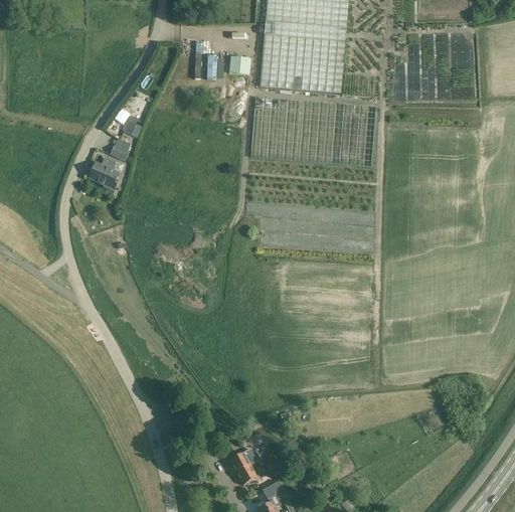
[(267,0),(260,86),(341,92),(348,0),(267,0)]
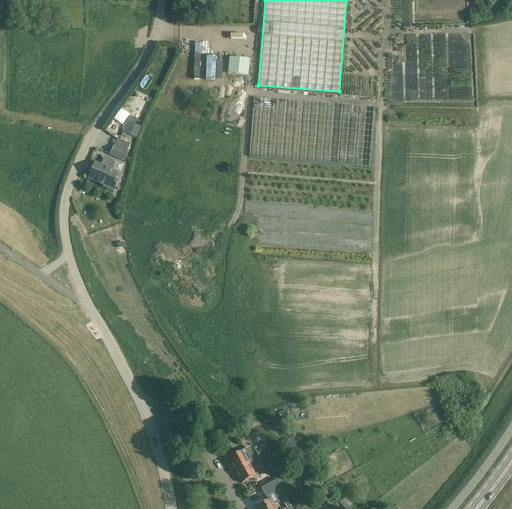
[(205,77),(216,78),(216,53),(206,52),(205,77)]
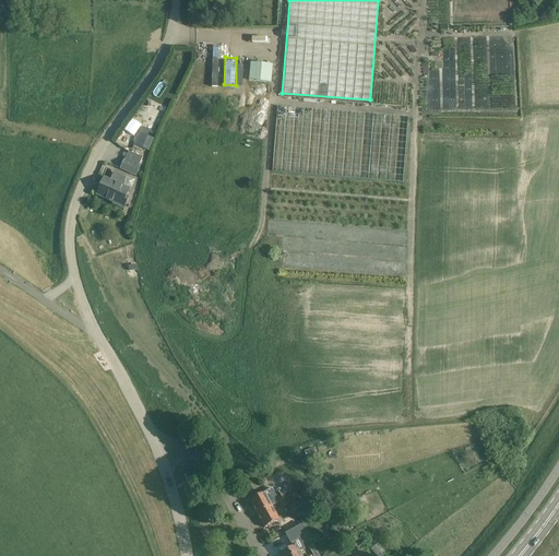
[(249,79),(271,81),(272,62),(250,60),(249,79)]
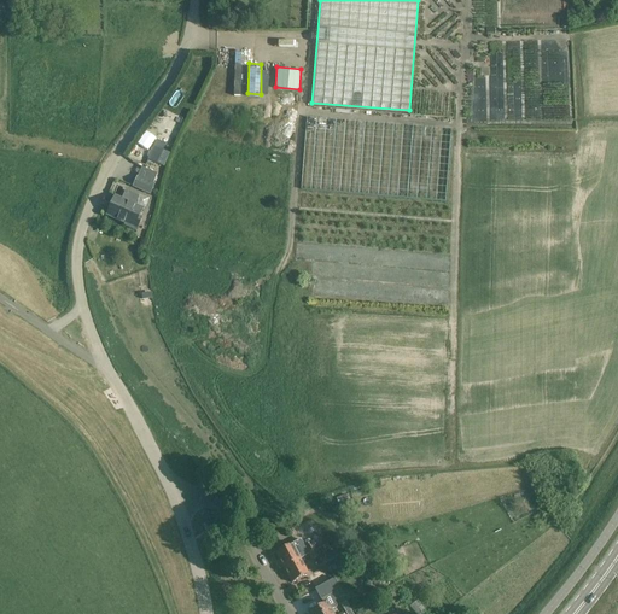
[(163,147),(153,144),(147,157),(157,161),(163,147)]
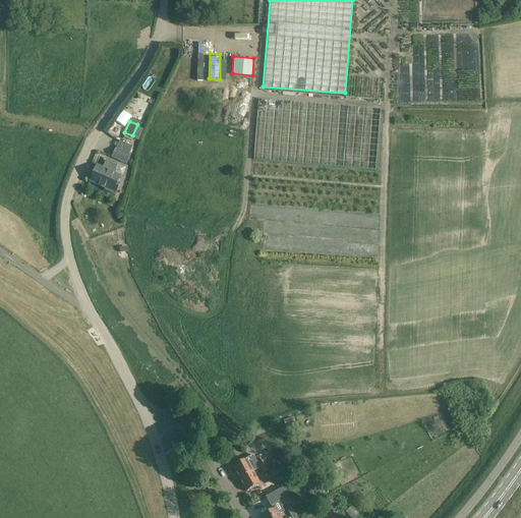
[(119,138),(116,147),(112,155),(126,162),(130,153),(129,152),(132,145),(119,138)]
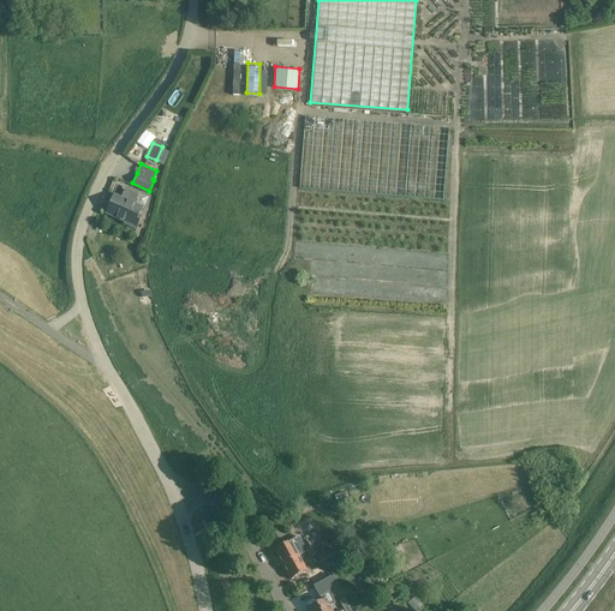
[(107,211),(127,220),(137,225),(142,215),(138,214),(143,205),(135,202),(138,192),(125,186),(121,196),(114,192),(107,211)]
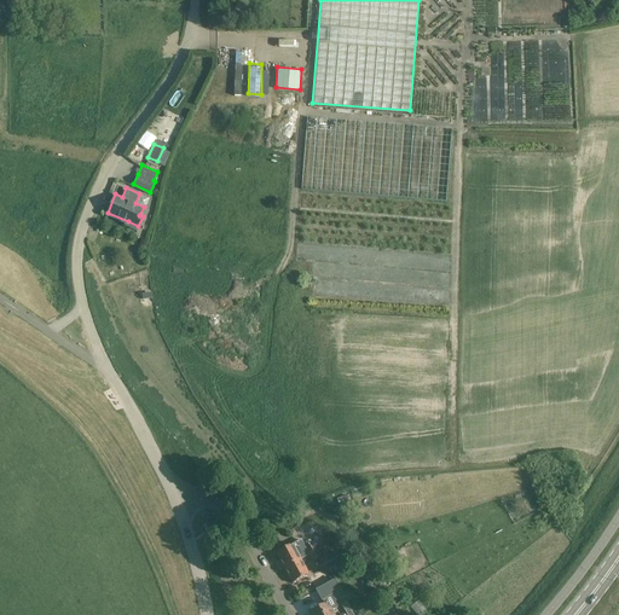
[(368,483),(348,489),(335,494),(339,505),(352,500),(351,494),(369,489),(368,483)]
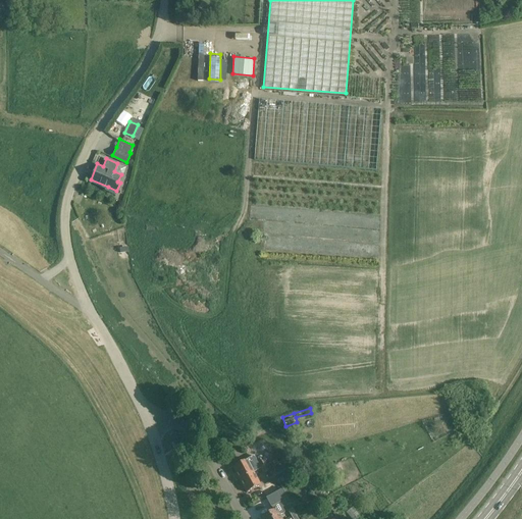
[(260,467),(259,466),(253,454),(233,465),(240,477),(254,470),(260,467)]
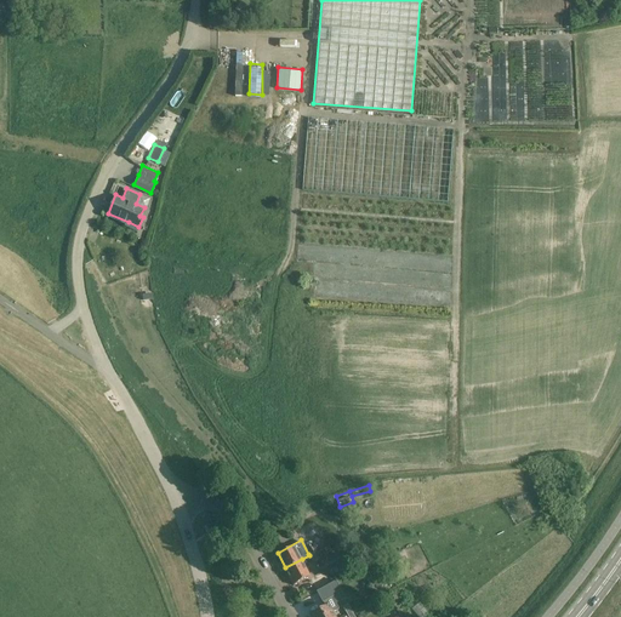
[(309,554),(318,550),(314,544),(307,548),(309,554)]
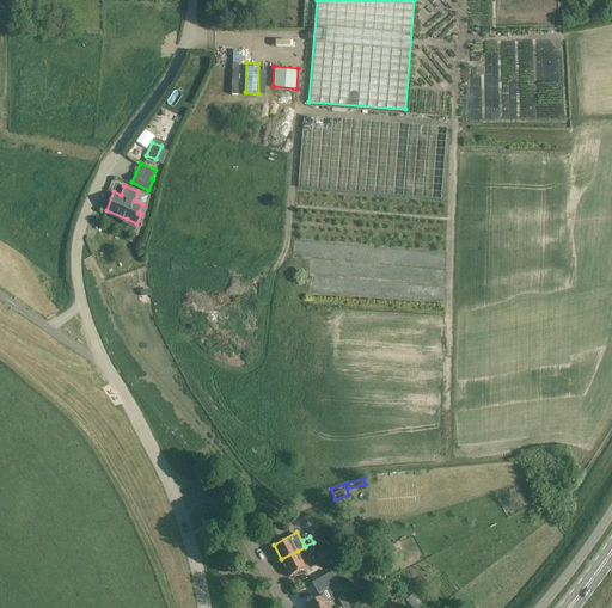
[(313,542),(305,546),(308,552),(316,548),(313,542)]
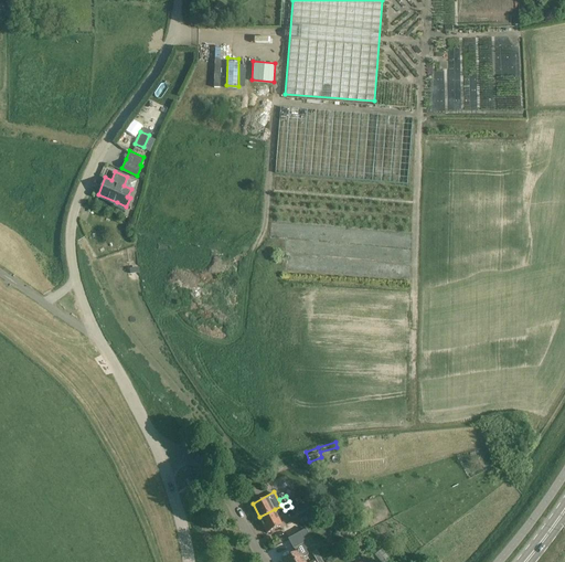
[(275,509),(259,517),(267,531),(281,523),(275,509)]
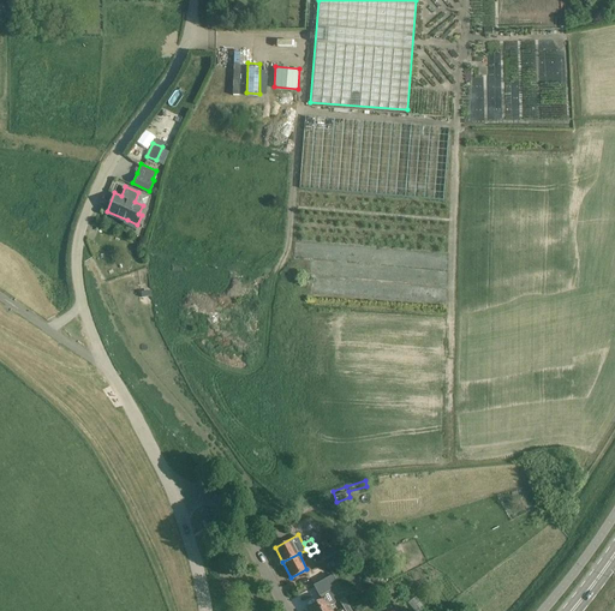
[(321,563),(308,570),(314,581),(326,574),(321,563)]
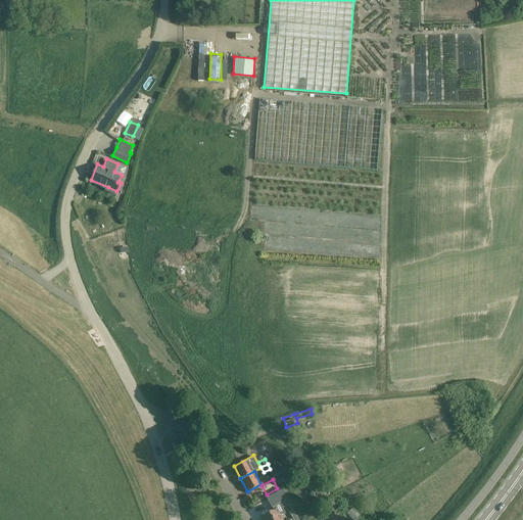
[(264,519),(282,519),(276,508),(262,516),(264,519)]
